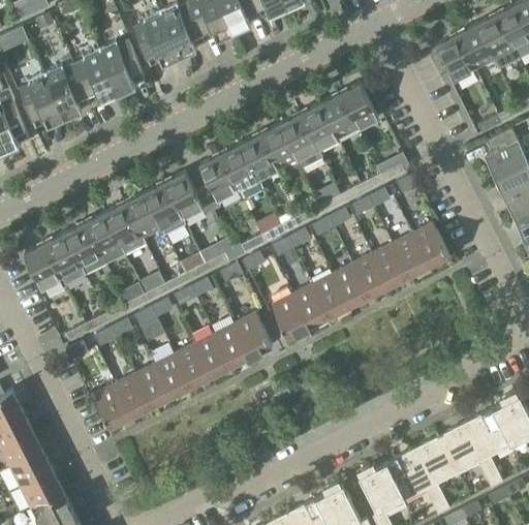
[(45,0),(33,0),(31,1),(36,13),(49,7),(45,0)]
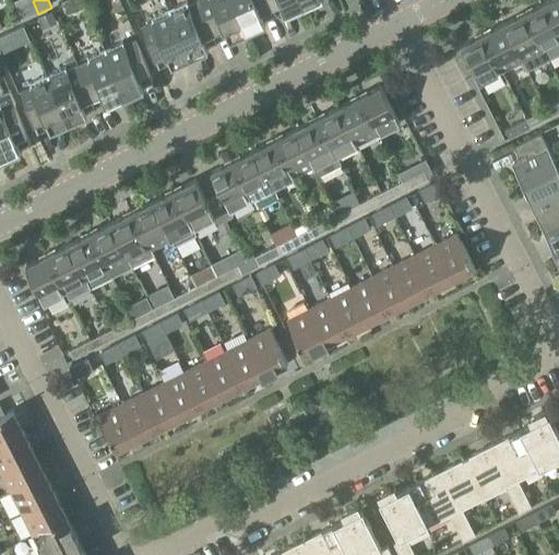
[(81,0),(71,0),(60,6),(66,16),(84,8),(81,0)]
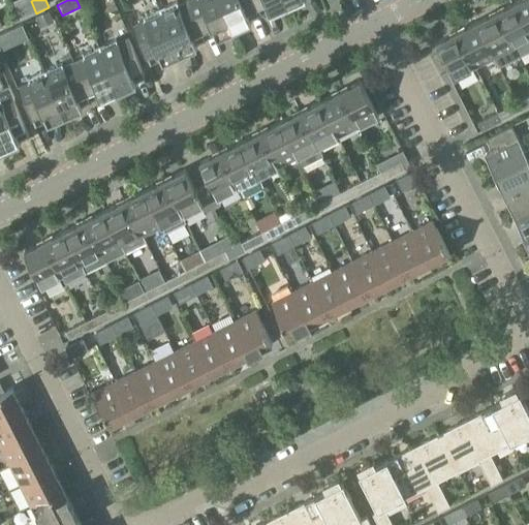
[(235,33),(219,0),(196,0),(189,4),(206,41),(215,37),(217,41),(235,33)]
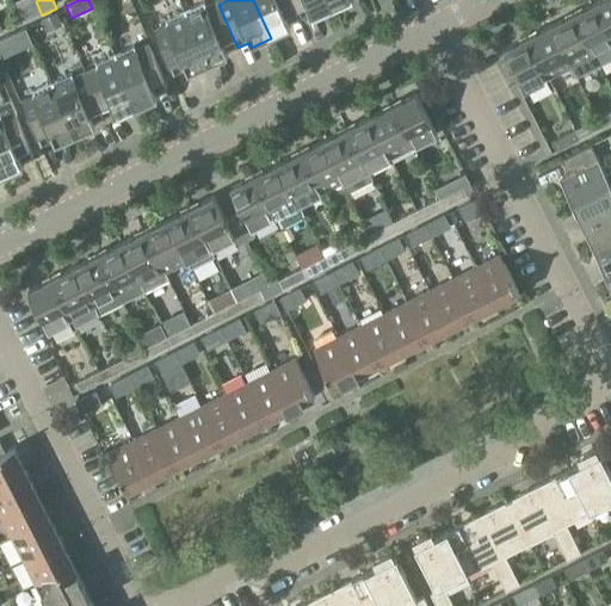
[(300,19),(291,0),(253,0),(271,38),(290,30),(289,25),(300,19)]
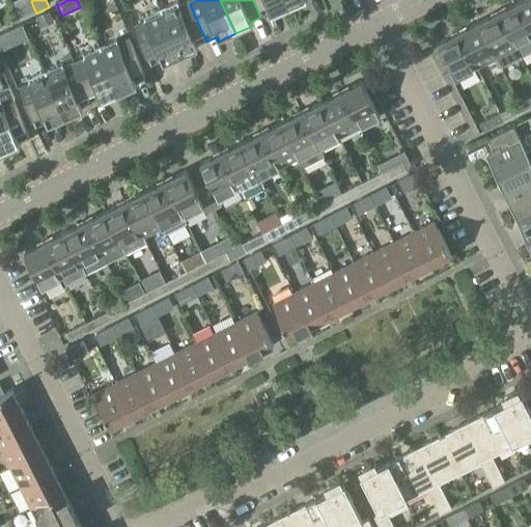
[(289,9),(285,0),(253,0),(260,17),(271,12),(273,17),(289,9)]
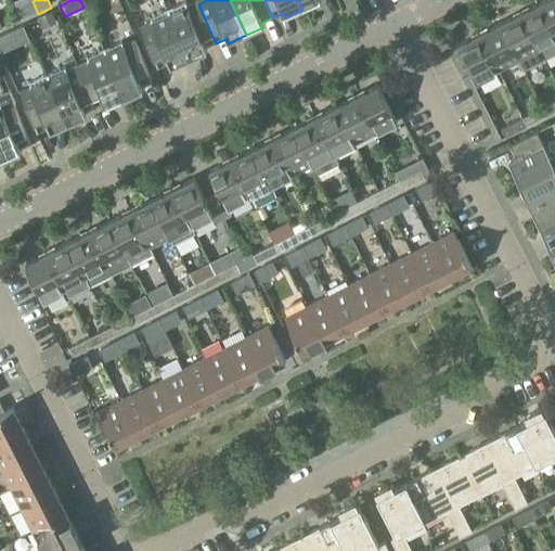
[(298,0),(302,10),(321,2),(320,0),(298,0)]
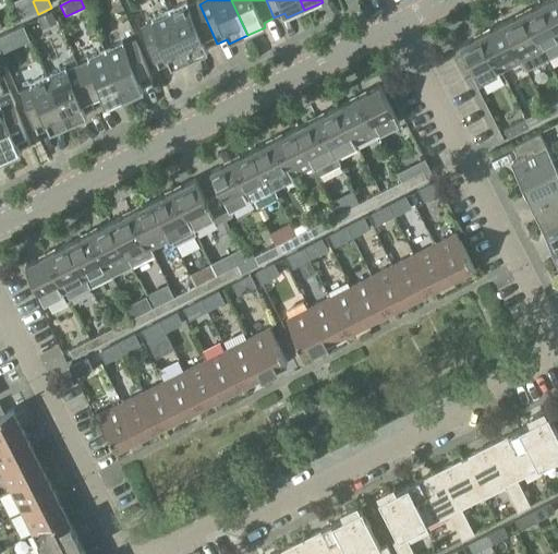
[(557,0),(554,0),(545,4),(557,29),(557,0)]
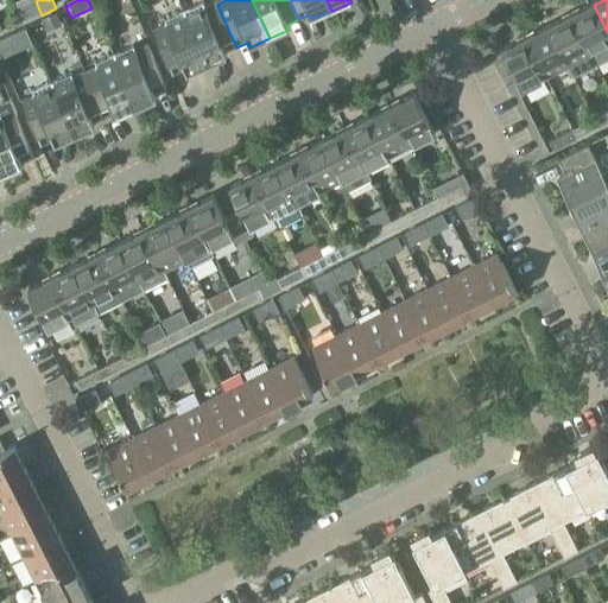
[(236,48),(217,5),(204,10),(203,6),(184,14),(207,67),(227,57),(225,52),(236,48)]
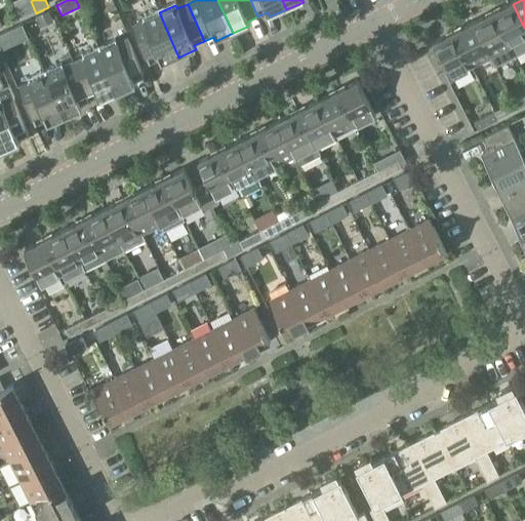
[(524,28),(513,4),(493,14),(511,49),(516,59),(524,54),(524,28)]
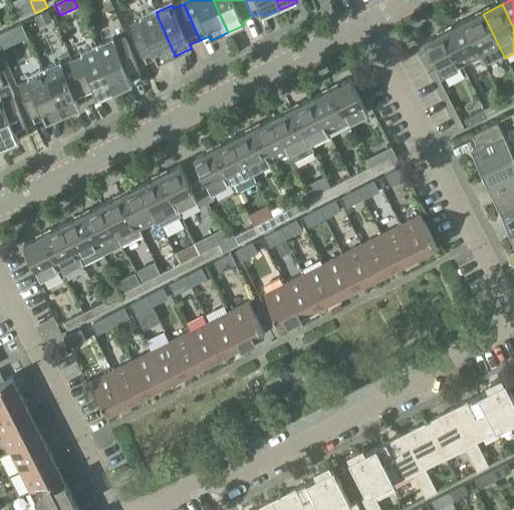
[(175,56),(156,12),(139,19),(141,22),(130,27),(146,64),(156,59),(158,63),(175,56)]
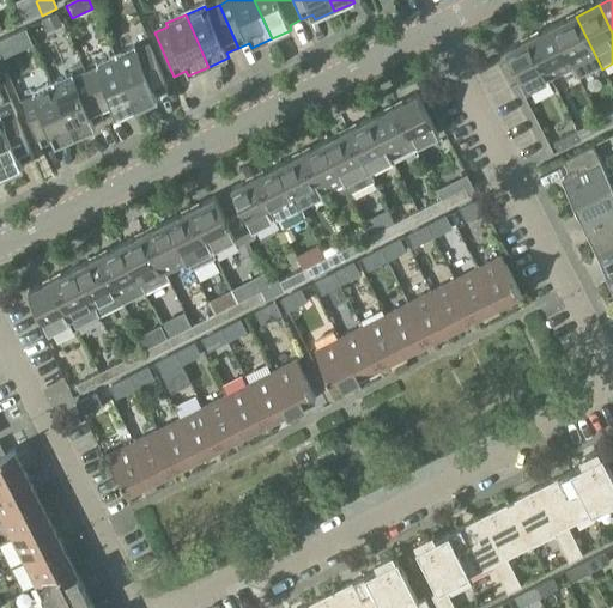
[(56,17),(41,23),(46,34),(60,28),(56,17)]
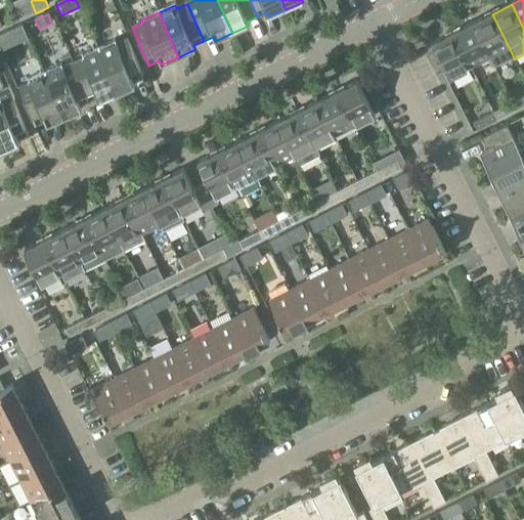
[(492,14),(473,25),(489,59),(494,70),(515,59),(492,14)]
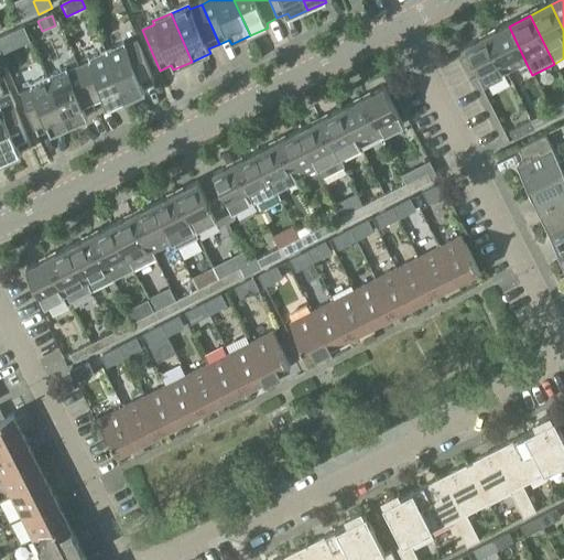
[(509,27),(487,38),(507,75),(527,64),(509,27)]
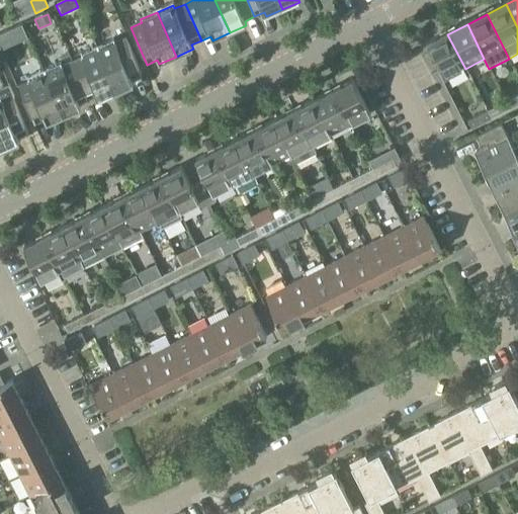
[(20,25),(9,30),(15,44),(26,38),(20,25)]
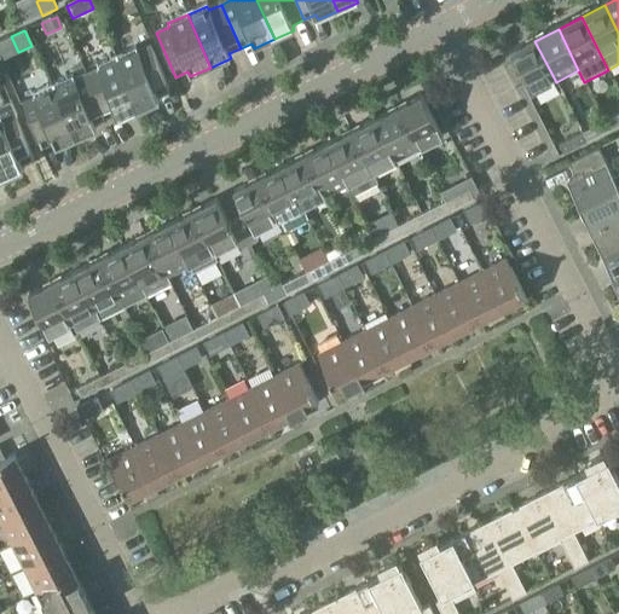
[(556,82),(534,41),(510,53),(532,94),(556,82)]
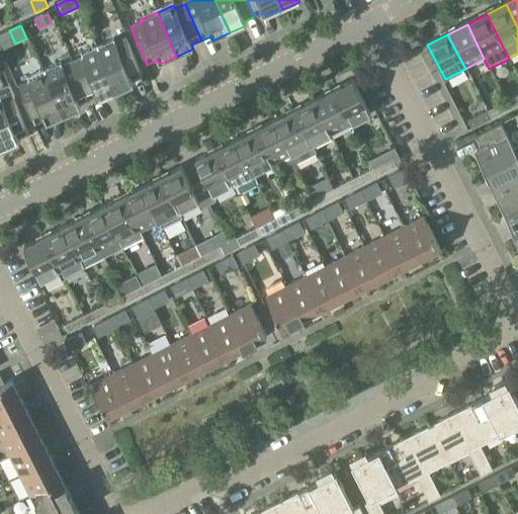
[(97,49),(116,93),(134,85),(132,81),(142,77),(125,40),(115,45),(113,41),(97,49)]
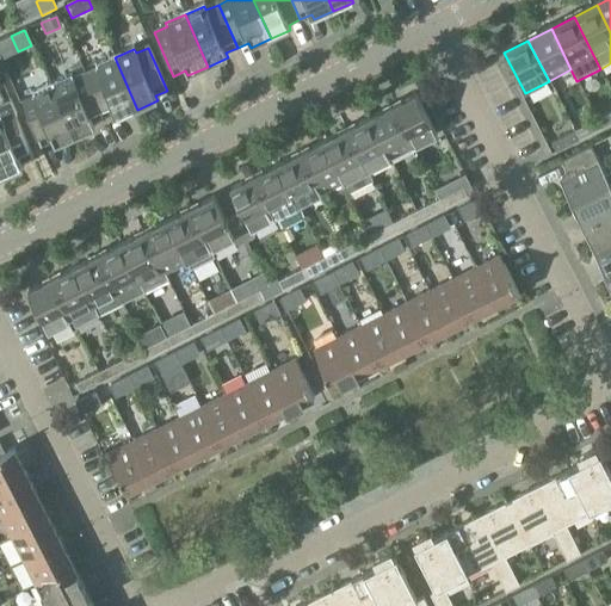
[(137,110),(115,57),(96,66),(97,70),(85,75),(104,118),(116,113),(117,118),(137,110)]
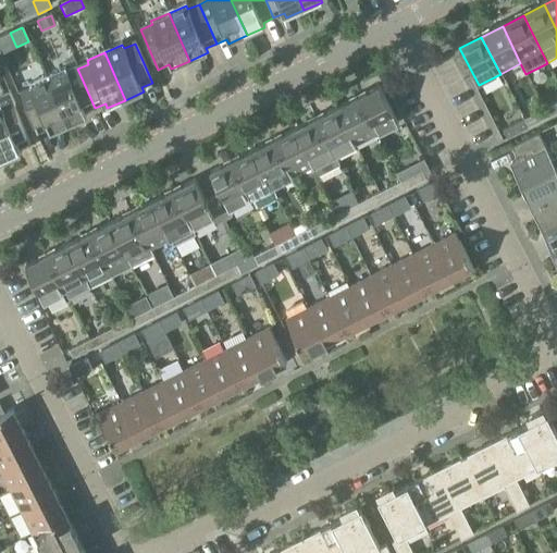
[(95,108),(77,69),(66,74),(64,70),(47,78),(67,125),(86,118),(85,113),(95,108)]
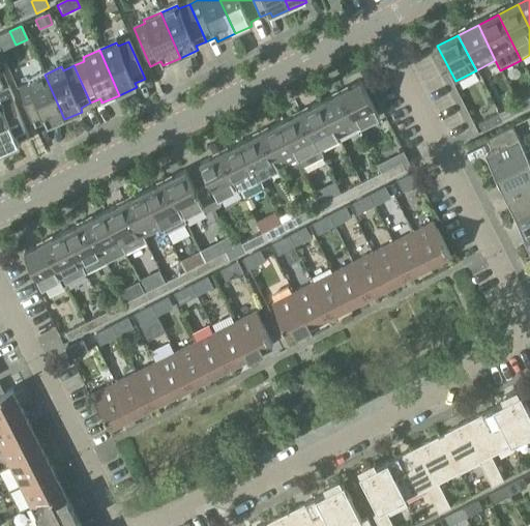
[(64,119),(45,75),(28,82),(30,85),(19,90),(35,127),(46,123),(48,127),(64,119)]
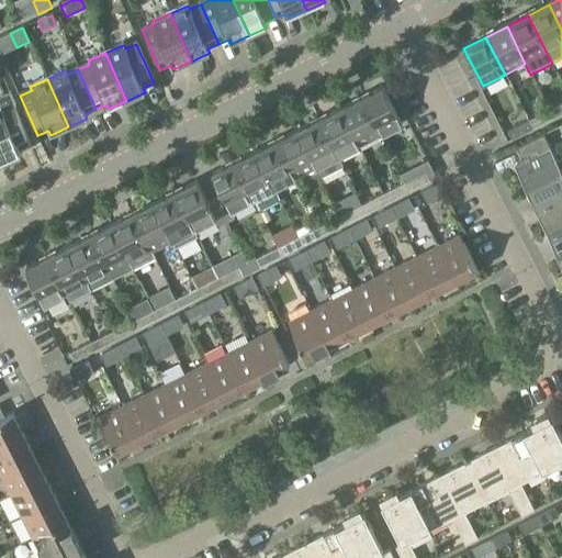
[(361,100),(380,137),(402,126),(383,89),(361,100)]
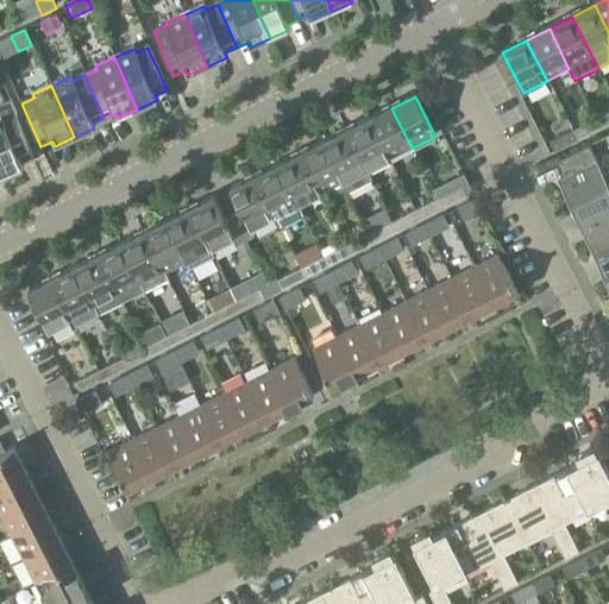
[(0,169),(4,177),(23,169),(22,163),(33,158),(14,117),(17,115),(11,101),(0,105),(0,169)]
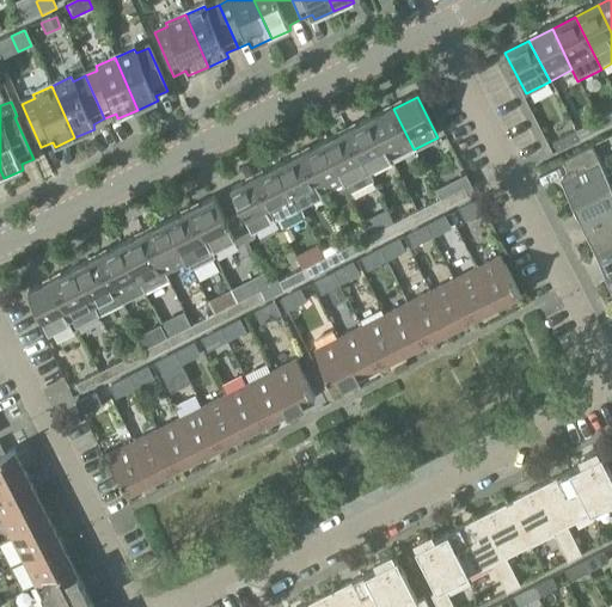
[(371,121),(391,161),(414,149),(393,109),(371,121)]
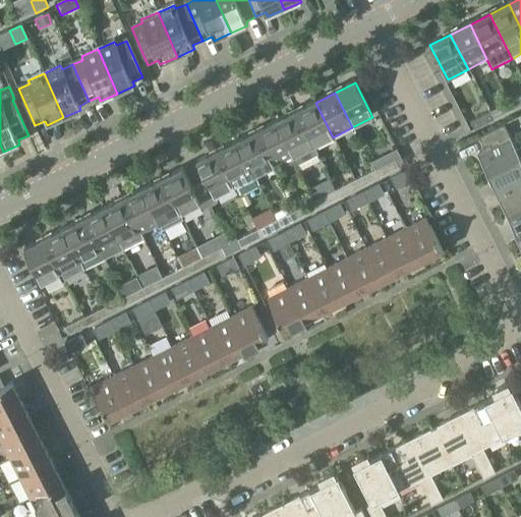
[(520,107),(520,98),(510,104),(514,111),(520,107)]
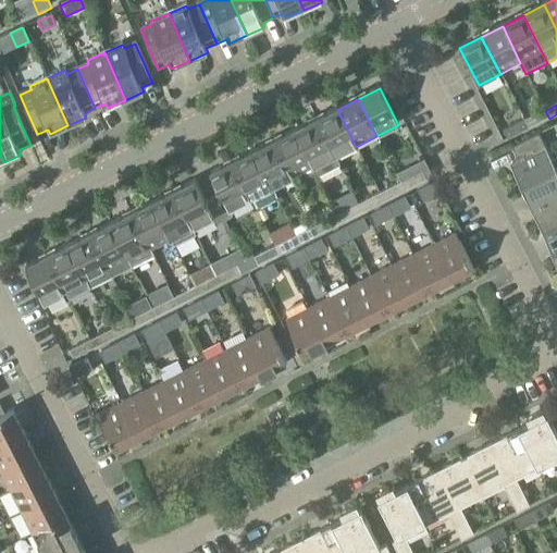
[(316,120),(335,158),(356,147),(337,110),(316,120)]
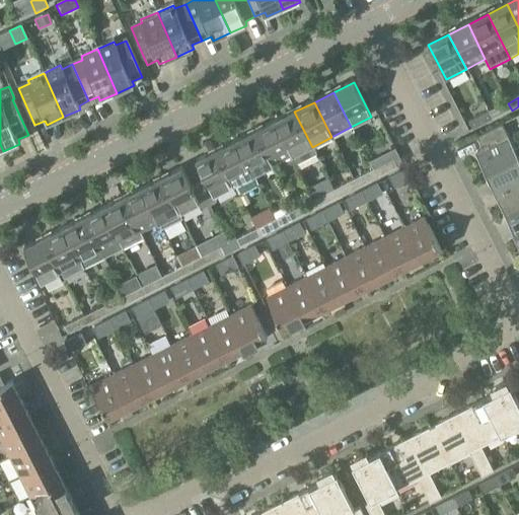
[(489,114),(493,121),(512,111),(508,103),(489,114)]
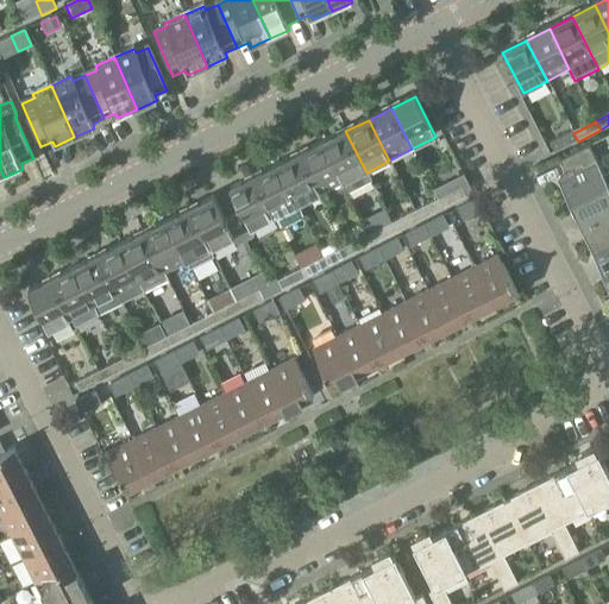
[(343,183),(349,194),(371,183),(366,172),(345,131),(322,143),(343,183)]
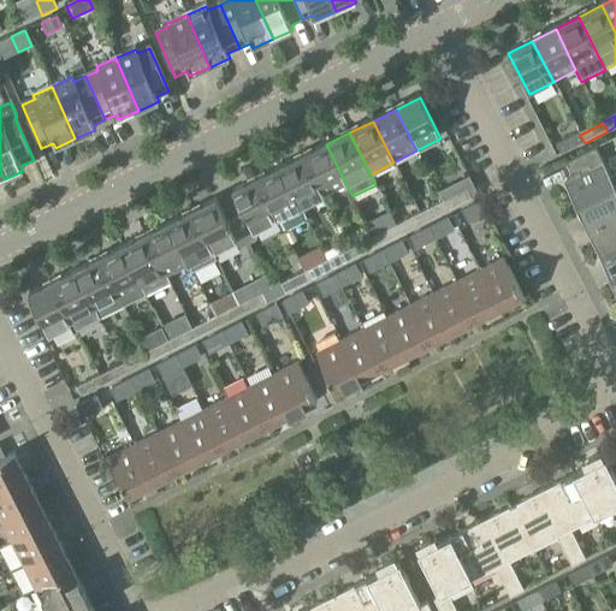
[(585,143),(580,135),(556,147),(561,155),(585,143)]
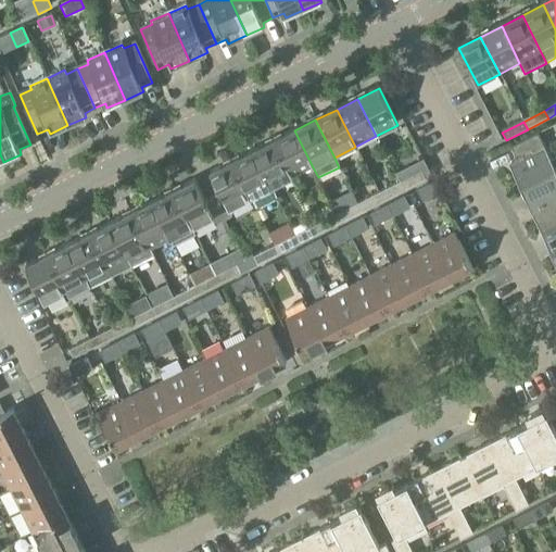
[(274,141),(292,178),(313,167),(294,130),(274,141)]
